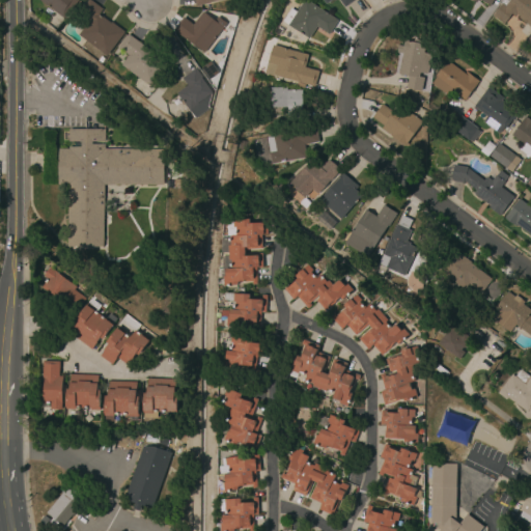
[(78,0),(64,19),(38,0),(78,0)]
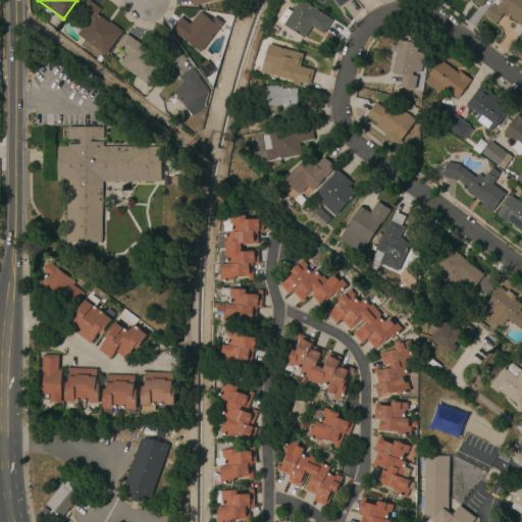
[(122,32),(104,55),(77,35),(88,20),(77,12),(87,0),(89,0),(101,9),(97,14),(108,22),(109,21),(122,32)]
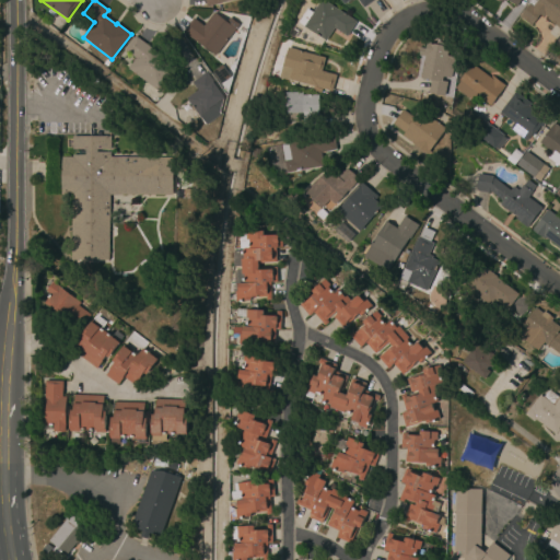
[(347,36),(335,27),(326,41),(304,26),(299,22),(307,9),(313,13),(321,0),(323,0),(356,22),(352,27),(347,36)]
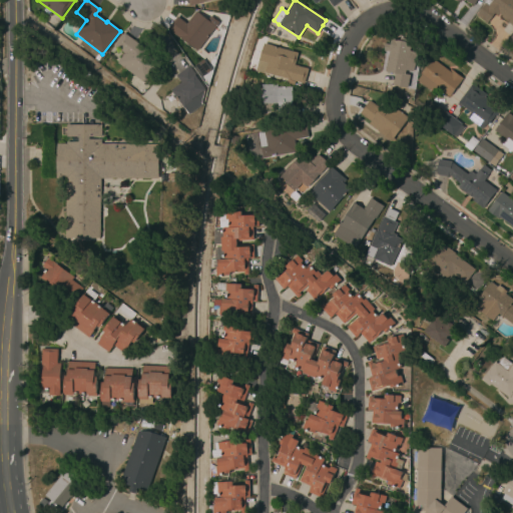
[(512,24),(512,26),(501,17),(502,15),(499,13),(497,15),(494,13),(486,24),(484,22),(484,21),(478,17),(475,16),(484,4),(483,3),(485,0),(512,0),(512,24)]
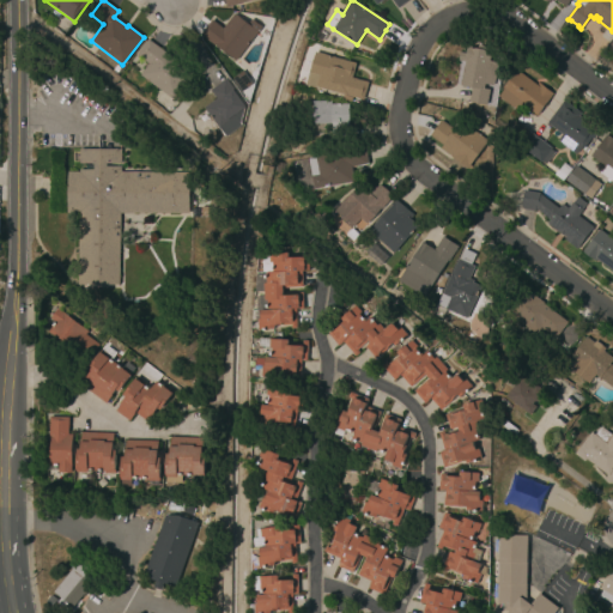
[(236,61),(201,35),(212,20),(223,29),(234,13),(247,24),(250,19),(261,26),(236,61)]
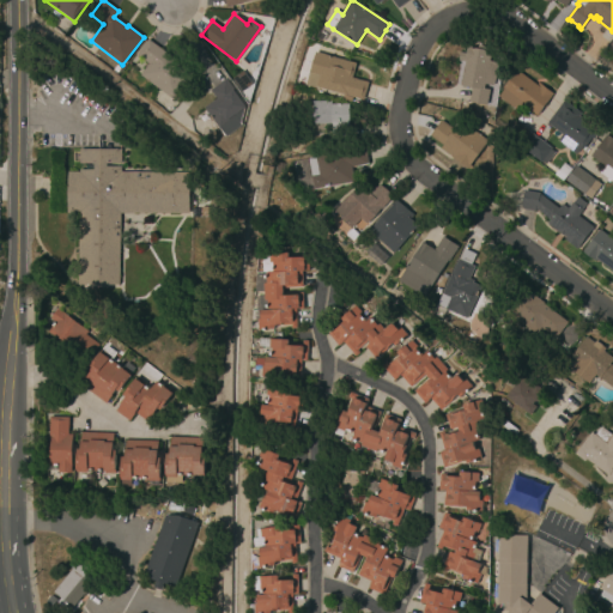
[(147,40),(192,73),(173,99),(139,74),(147,64),(137,55),(147,40)]
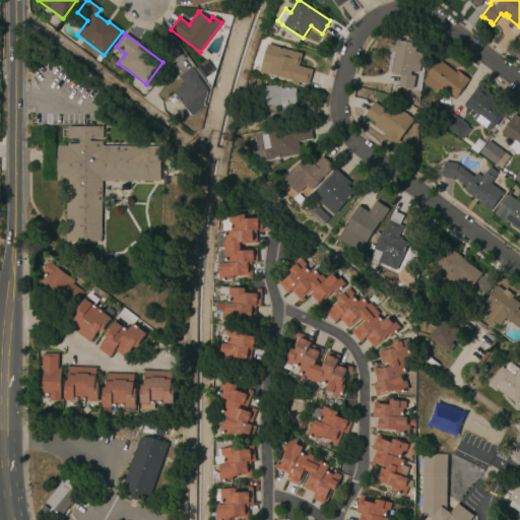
[(394,52),(388,51),(390,45),(394,45),(395,39),(400,40),(400,41),(404,42),(405,39),(415,41),(414,44),(424,46),(417,72),(410,71),(409,75),(415,76),(412,89),(397,86),(398,81),(400,74),(390,73),(394,52)]
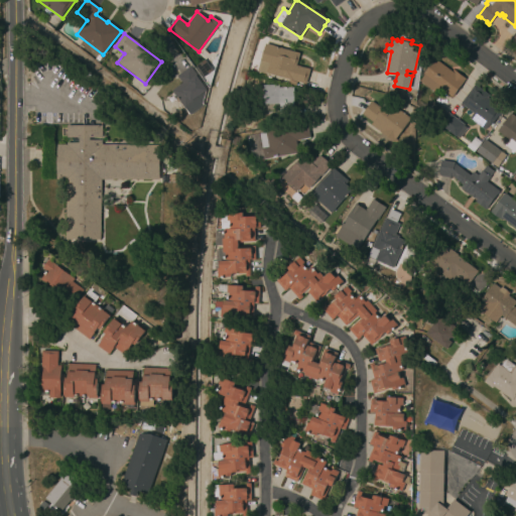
[(299,53),(295,66),(309,70),(307,77),(305,84),(266,73),(266,74),(257,72),(265,43),(299,53)]
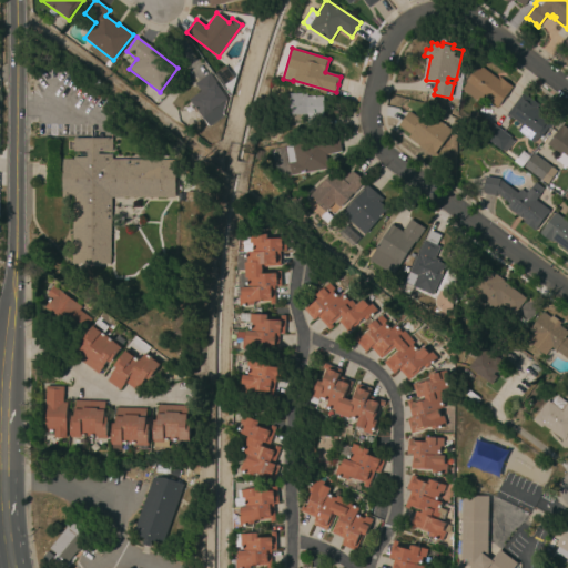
[(497,108),(486,100),(483,104),(462,90),(466,82),(465,81),(477,64),(496,79),(498,77),(511,87),(497,108)]
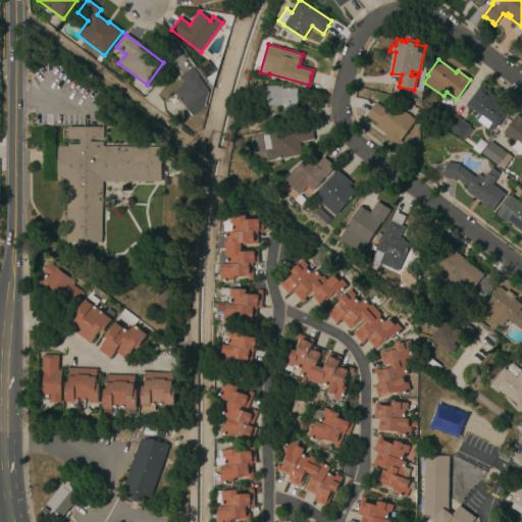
[(198,66),(207,60),(215,71),(206,77),(198,66)]
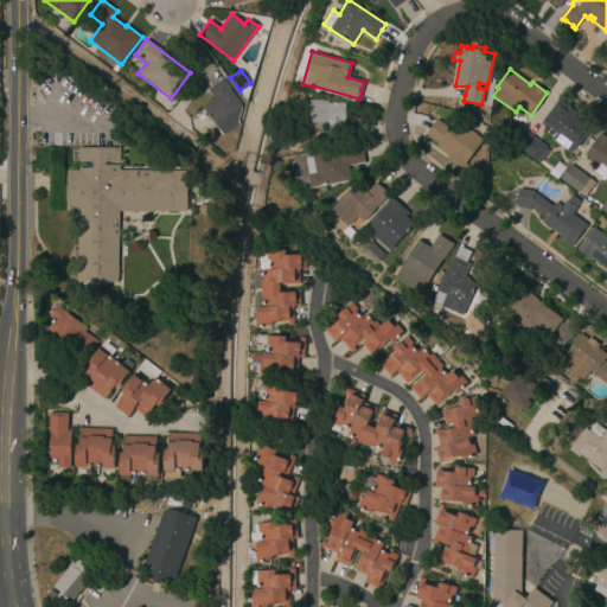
[(202,107),(213,97),(208,89),(223,78),(243,106),(241,108),(242,110),(242,113),(241,116),(240,120),(237,123),(224,132),(217,127),(202,107)]
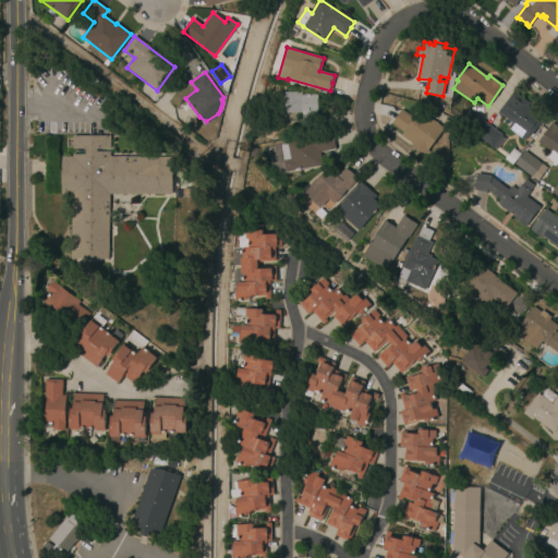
[(317,126),(302,128),(302,112),(284,112),(284,92),(301,92),(301,95),(317,95),(317,126)]
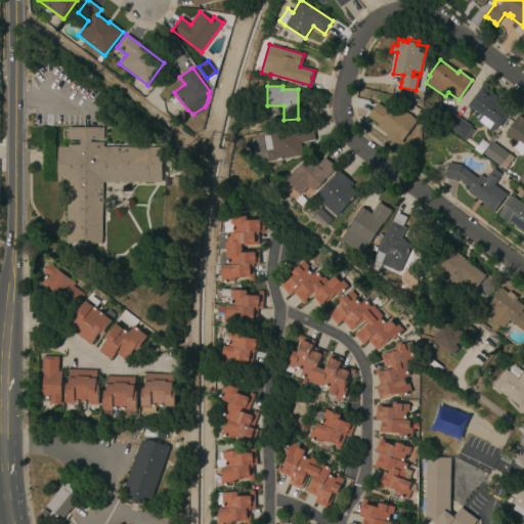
[(481,86),(496,97),(494,99),(512,112),(507,119),(506,118),(498,128),(496,127),(492,132),(476,120),(480,115),(467,105),(481,86)]
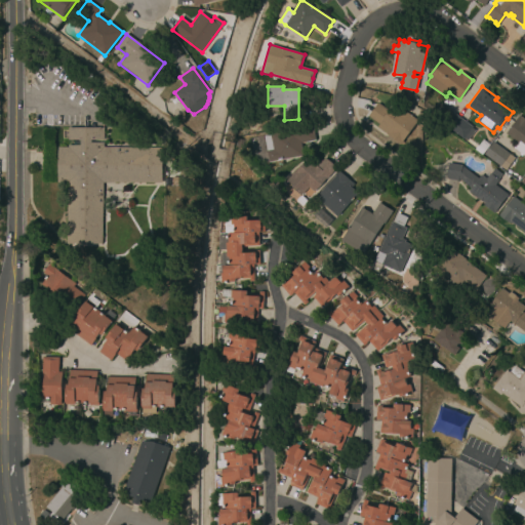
[(430,114),(438,102),(455,115),(447,127),(430,114)]
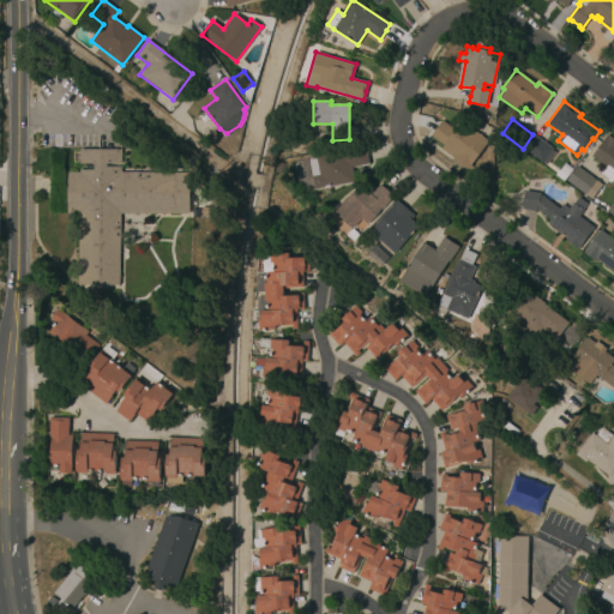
[(468,169),(451,157),(451,156),(441,149),(443,145),(429,136),(435,128),(440,120),(455,131),(461,121),(488,142),(468,169)]
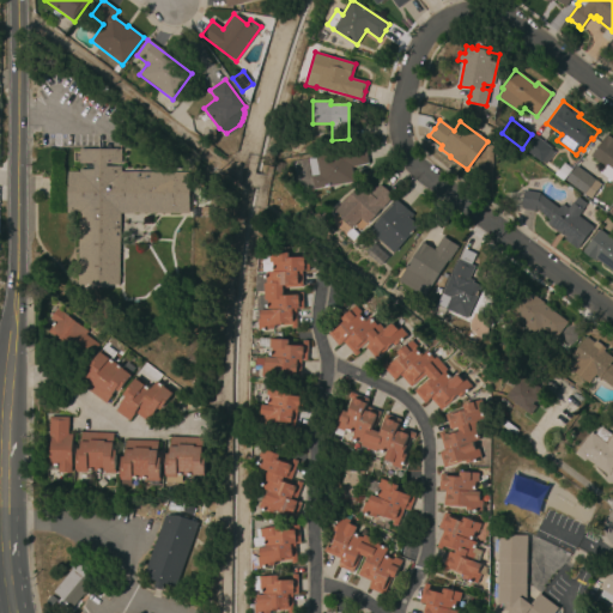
[(532,134),(551,149),(551,150),(554,152),(546,165),(541,162),(522,149),(532,134)]
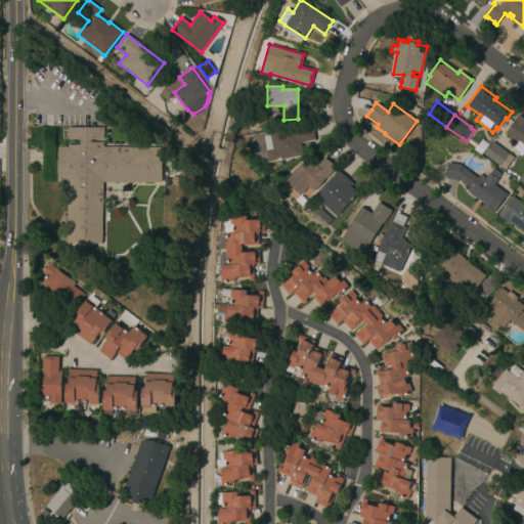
[(517,116),(523,120),(523,157),(513,148),(517,142),(505,133),(517,116)]
